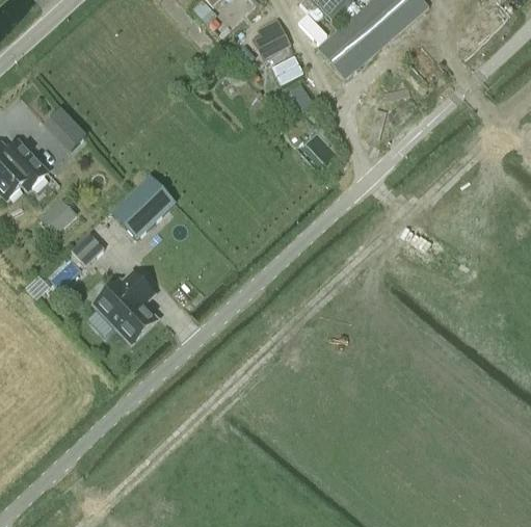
[(313,0),(332,20),(352,0),(313,0)]
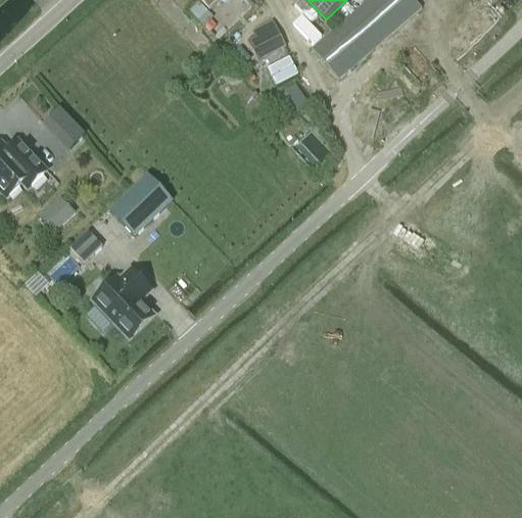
[(364,0),(312,46),(338,78),(421,6),(416,0),(364,0)]
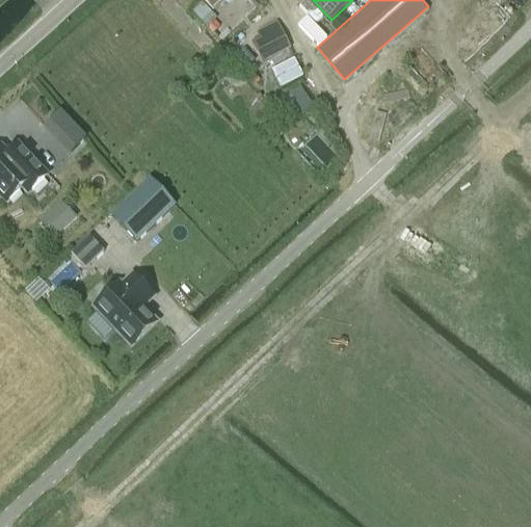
[(260,34),(251,38),(262,59),(291,44),(276,18),(257,28),(260,34)]
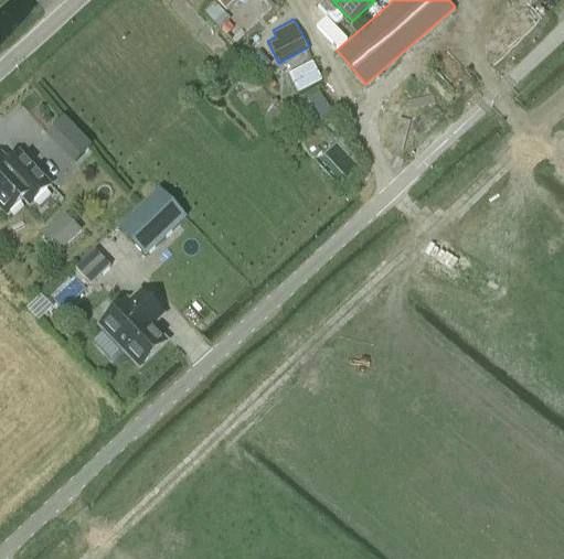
[(312,58),(288,71),(298,89),(322,77),(312,58)]
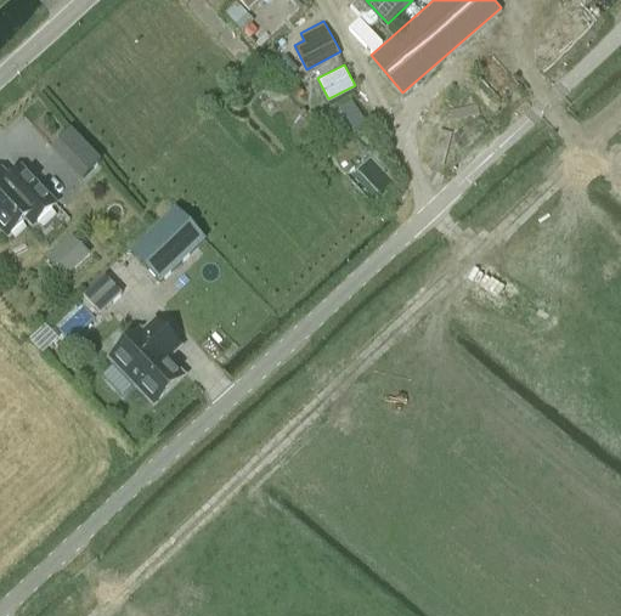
[(56,201),(22,164),(10,175),(1,168),(0,169),(0,225),(7,233),(26,216),(32,224),(56,201)]
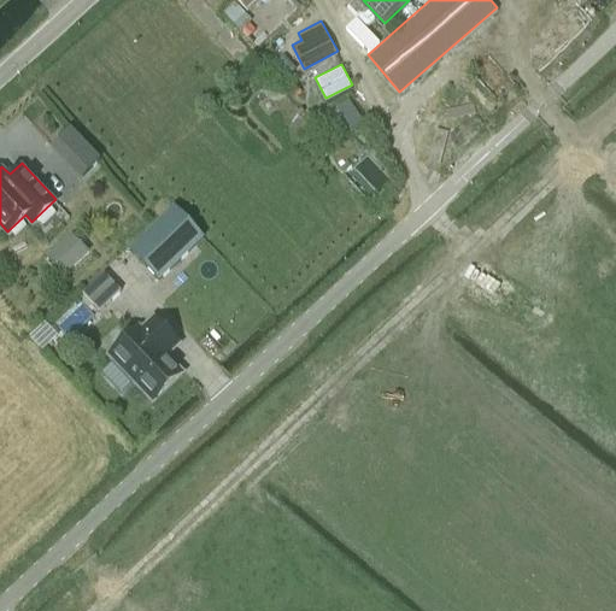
[(174,204),(129,246),(159,277),(204,235),(174,204)]
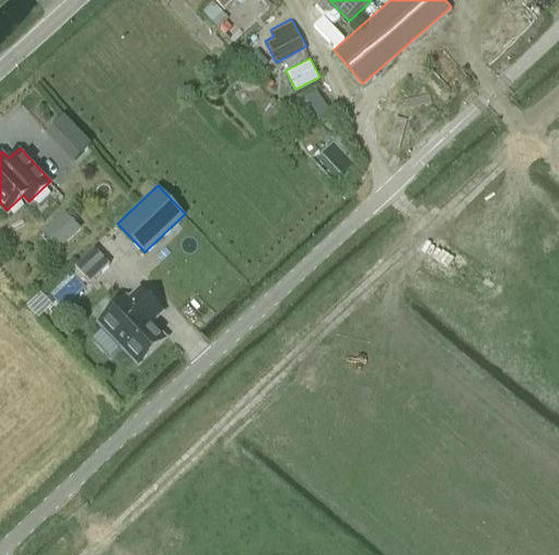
[(66,211),(44,232),(57,246),(79,224),(66,211)]
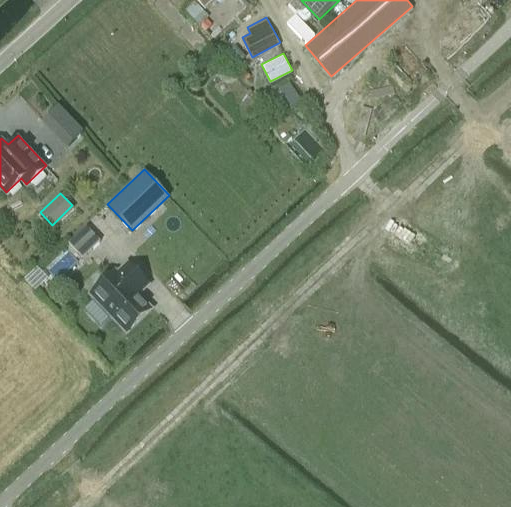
[(99,239),(86,224),(68,241),(82,255),(99,239)]
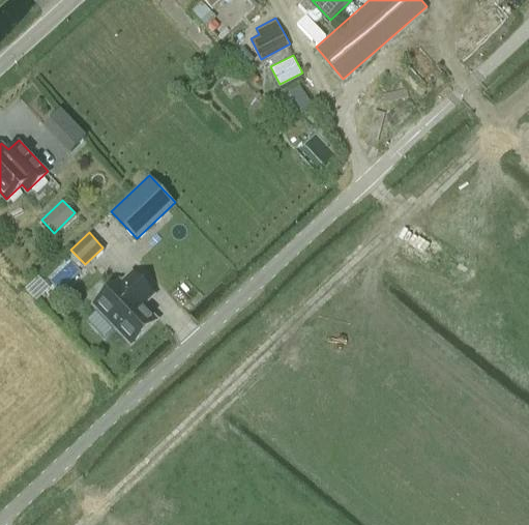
[(119,279),(93,302),(130,342),(155,318),(143,304),(154,294),(146,285),(133,270),(121,281),(119,279)]
